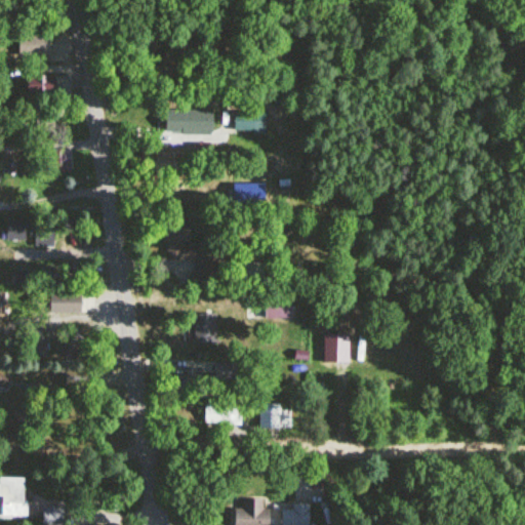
[(17,37),(17,57),(47,57),(47,37),(17,37)]
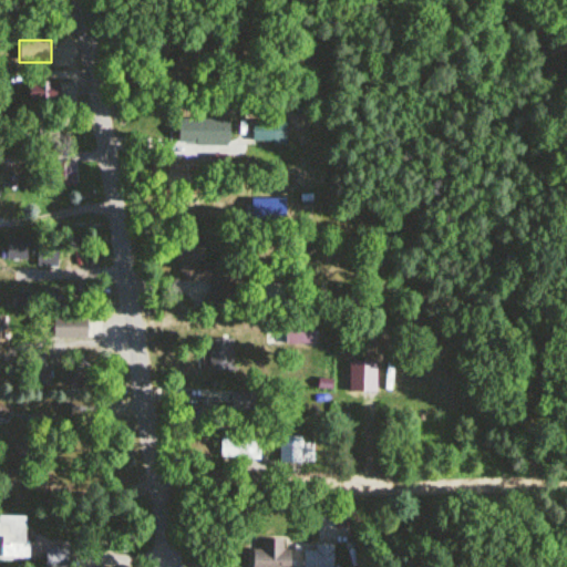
[(28,103),(59,103),(59,82),(28,82),(28,103)]
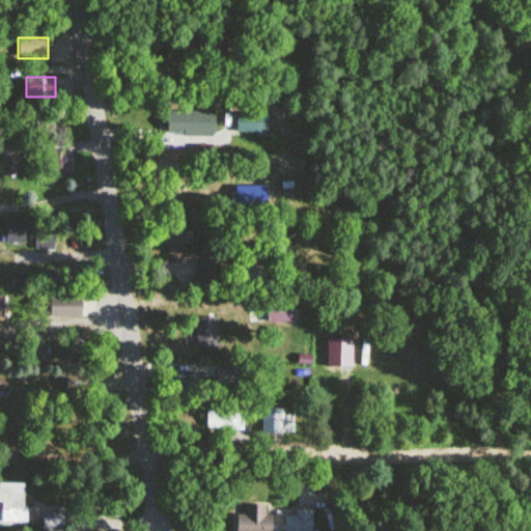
[(198,113),(168,113),(168,134),(198,134),(198,113)]
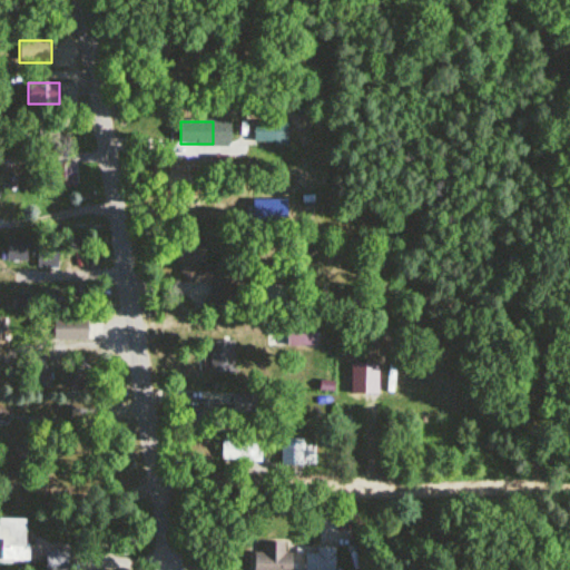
[(288,121),(241,121),(241,146),(288,146),(288,121)]
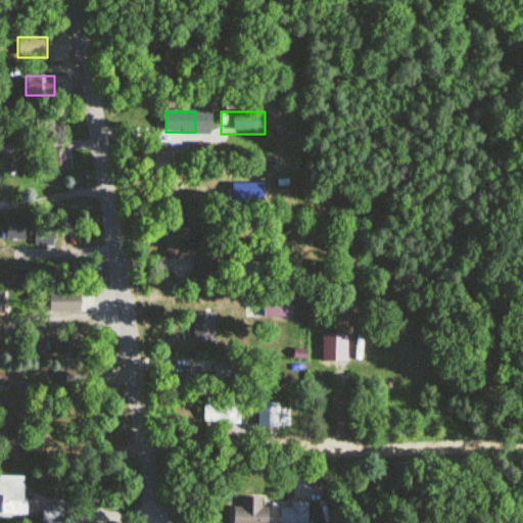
[(70,173),(70,150),(54,150),(54,173),(70,173)]
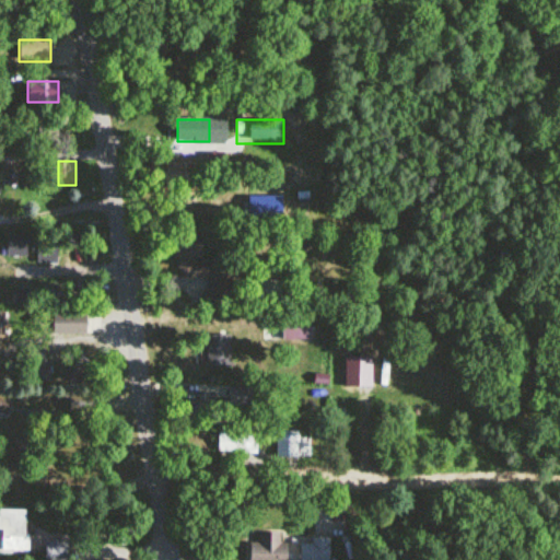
[(181,161),(151,166),(155,186),(185,181),(181,161)]
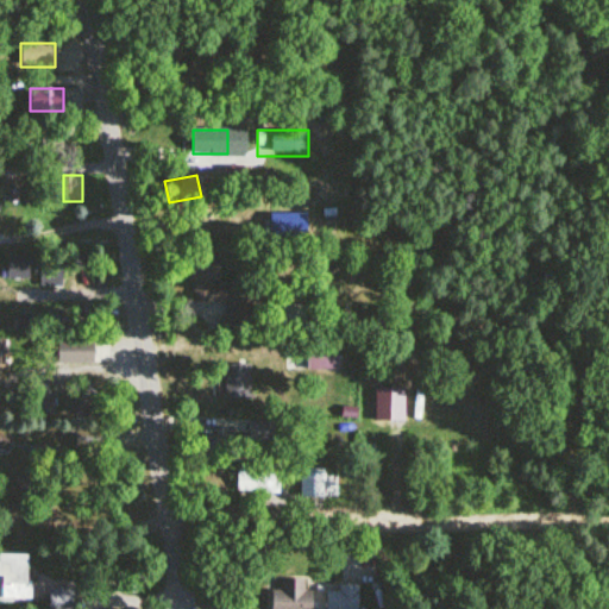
[(32,257),(8,257),(8,280),(31,280),(32,257)]
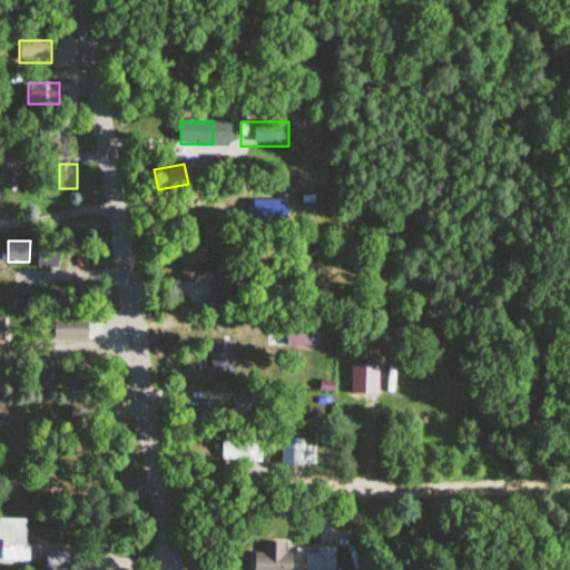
[(233,271),(204,271),(204,244),(176,244),(176,283),(210,283),(210,302),(233,302),(233,271)]
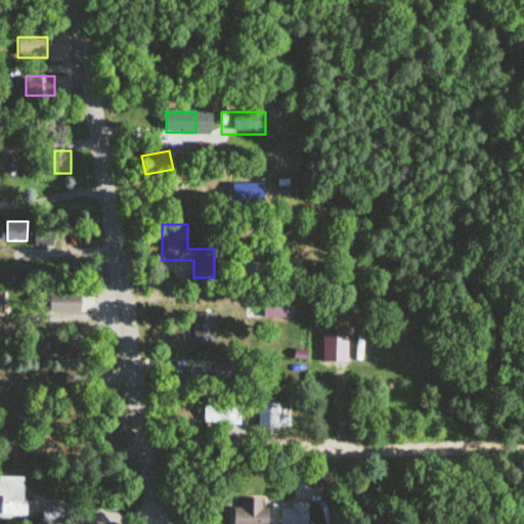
[(54,229),(37,229),(37,248),(54,248),(54,229)]
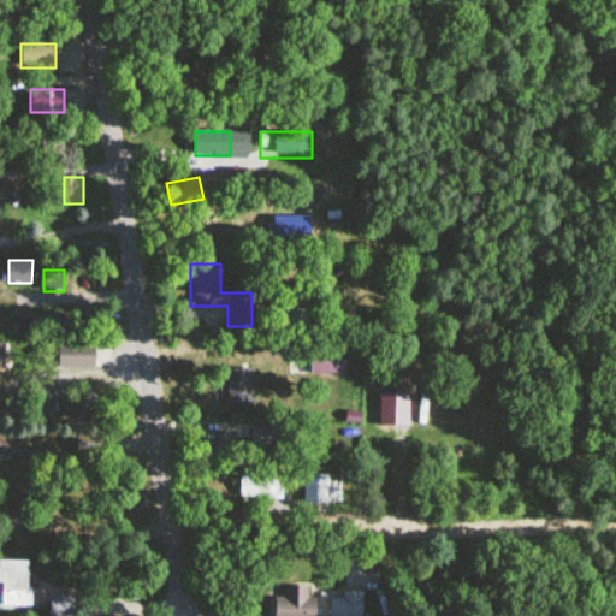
[(282,332),(309,332),(308,308),(280,308),(282,332)]
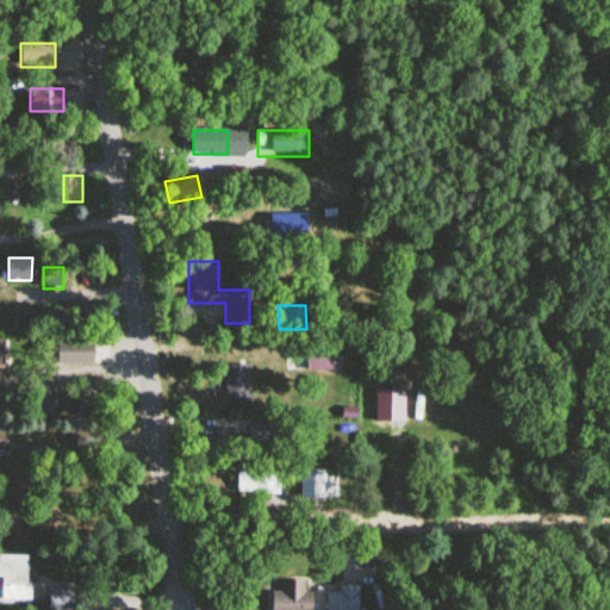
[(93,342),(56,342),(56,363),(93,363),(93,342)]
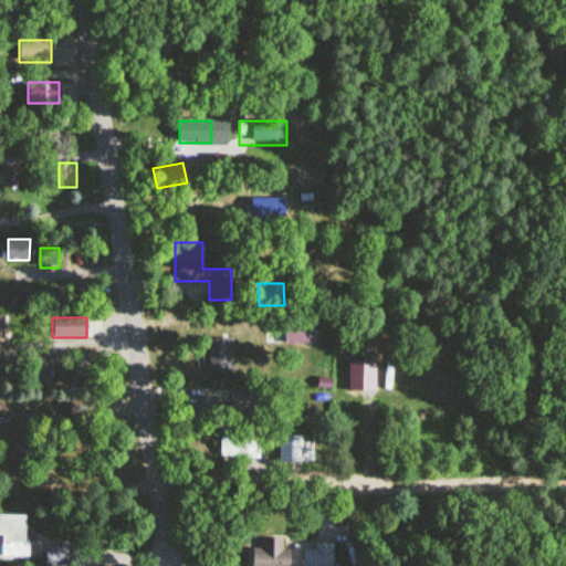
[(314,345),(314,317),(285,317),(285,345),(314,345)]
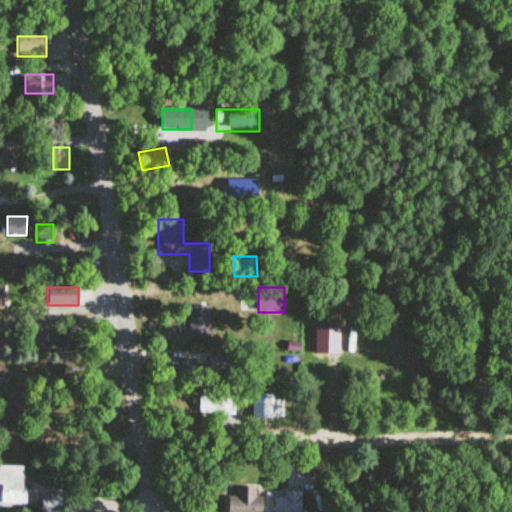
[(211,306),(189,306),(189,335),(211,335),(211,306)]
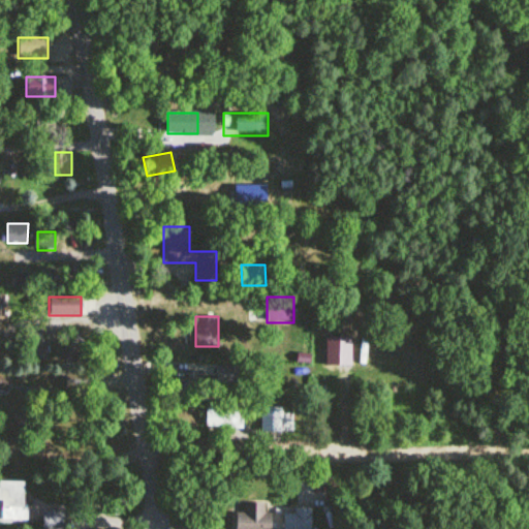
[(63,359),(86,359),(86,336),(63,336),(63,359)]
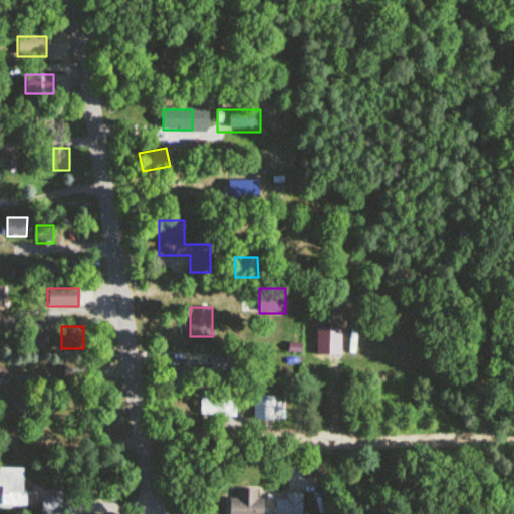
[(44,329),(27,330),(28,347),(45,346),(44,329)]
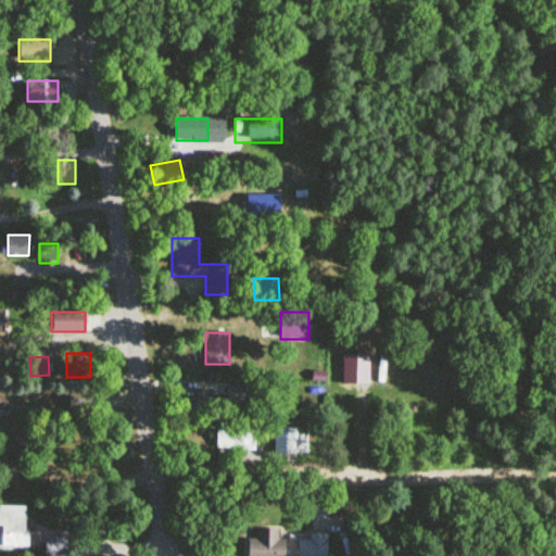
[(68,391),(68,413),(90,413),(90,391),(68,391)]
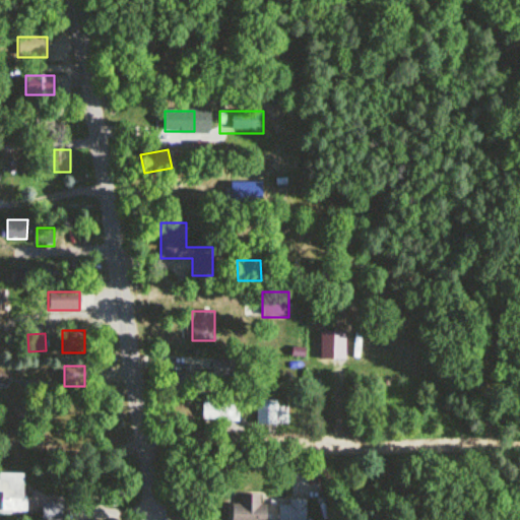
[(0,385),(8,385),(8,372),(0,372),(0,385)]
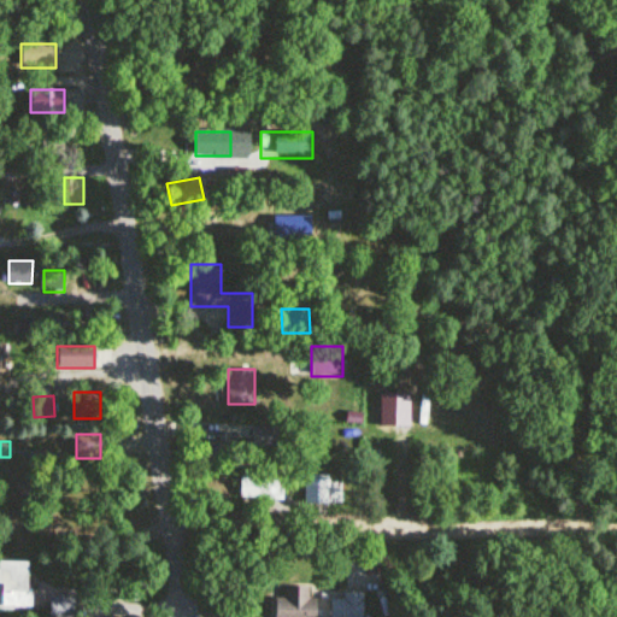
[(305,505),(344,505),(344,482),(330,482),(330,477),(305,477),(305,505)]
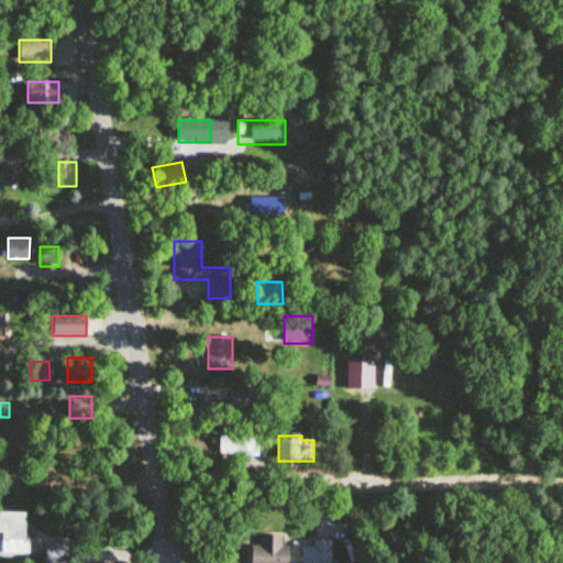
[(230,439),(230,448),(239,448),(239,453),(244,453),(244,439),(230,439)]
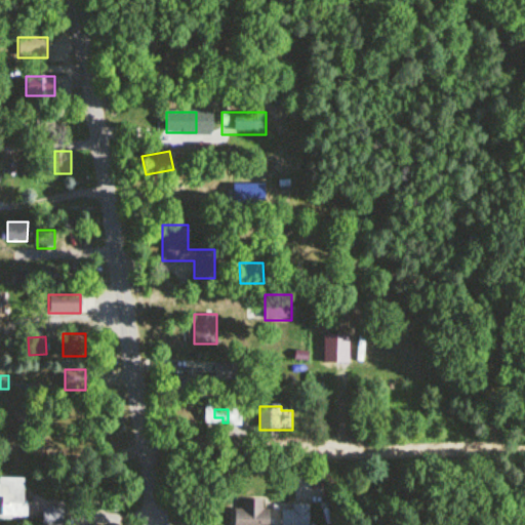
[(26,479),(0,478),(0,517),(25,518),(26,479)]
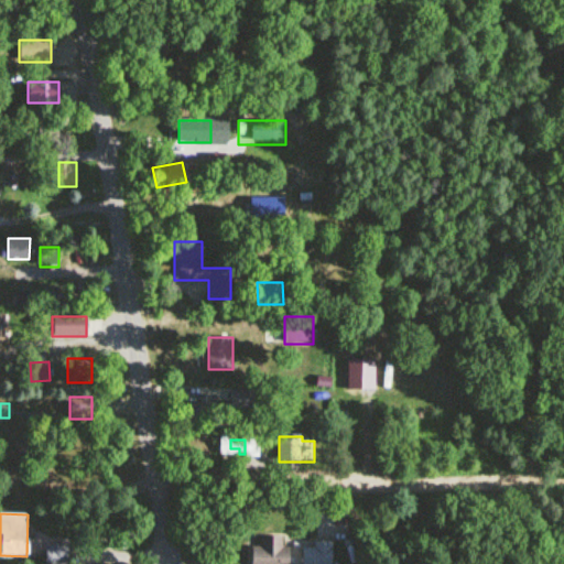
[(288,563),(288,546),(283,546),(283,538),(262,538),(262,546),(251,546),(251,563),(288,563)]
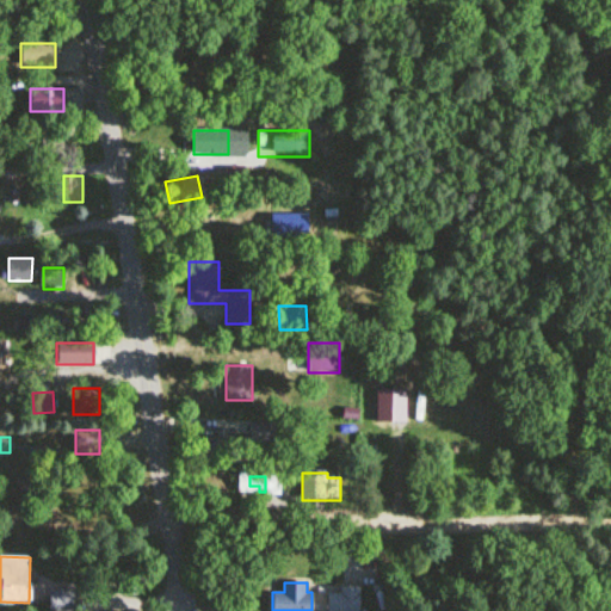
[(358,610),(359,588),(339,588),(339,593),(328,593),(328,610),(358,610)]
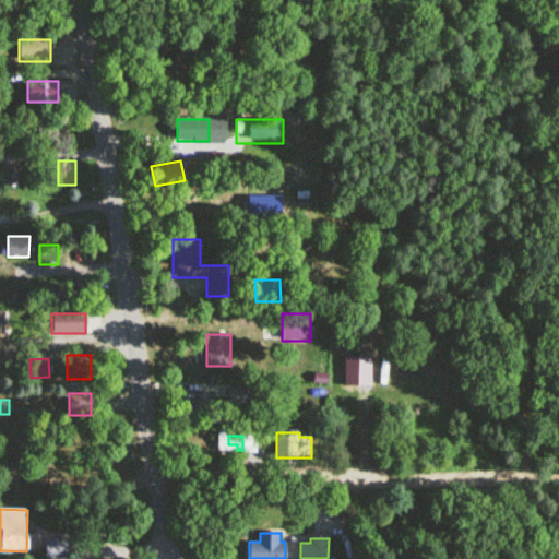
[(68,558),(69,539),(45,539),(44,558),(68,558)]
